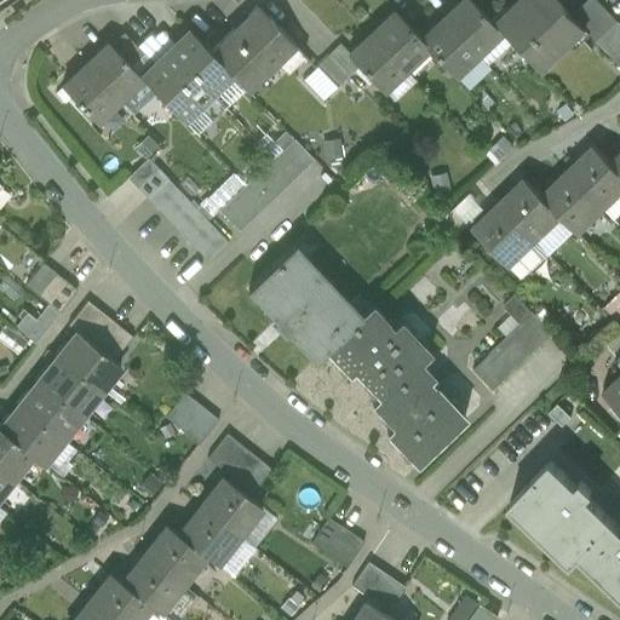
[(492,24),(469,0),(460,0),(442,18),(477,55),(500,33),(492,24)]
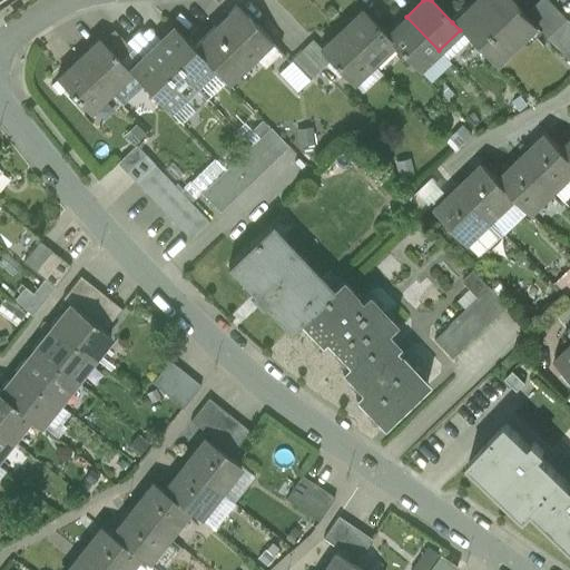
[(510,0),(475,0),(452,22),(460,30),(495,68),(538,28),(524,15),(510,0)]
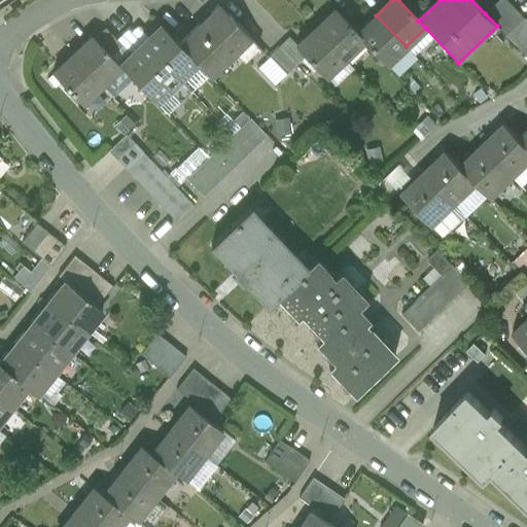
[(524,19),(505,0),(498,0),(485,13),(497,26),(506,35),(524,19)]
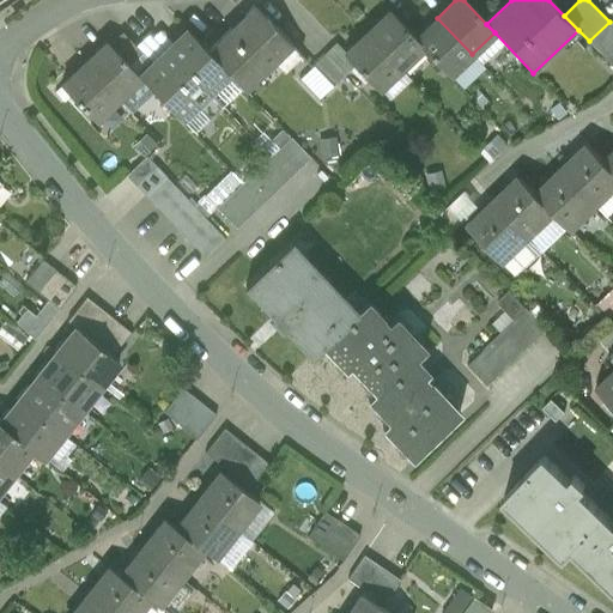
[(291,46),(254,6),(244,14),(241,11),(228,23),(232,26),(207,50),(207,52),(228,73),(244,90),(274,62),(291,46)]
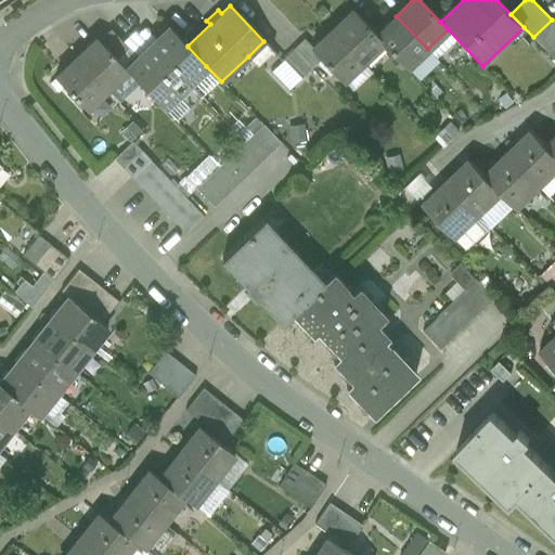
[(375,35),(351,10),(332,29),(363,62),(383,43),(375,35)]
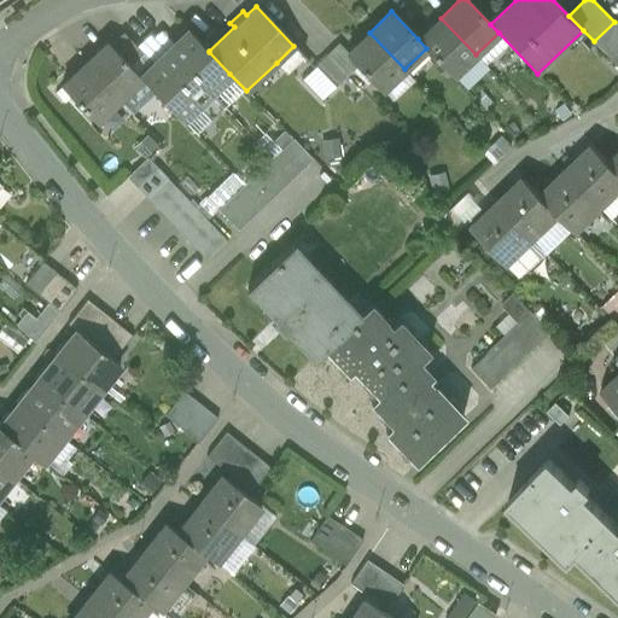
[(476,54),(441,18),(418,39),(426,48),(454,76),(476,54)]
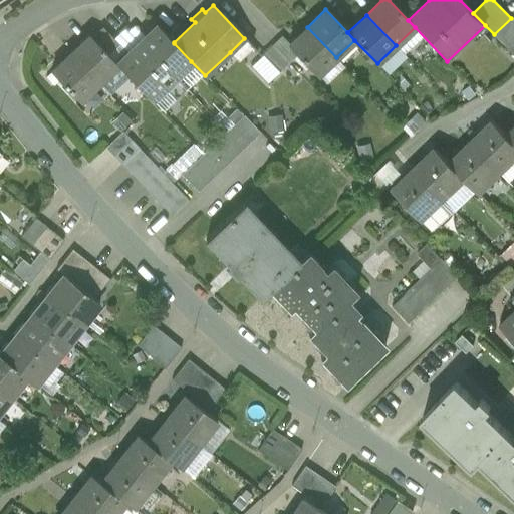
[(513,20),(511,18),(494,34),(502,43),(513,32),(513,20)]
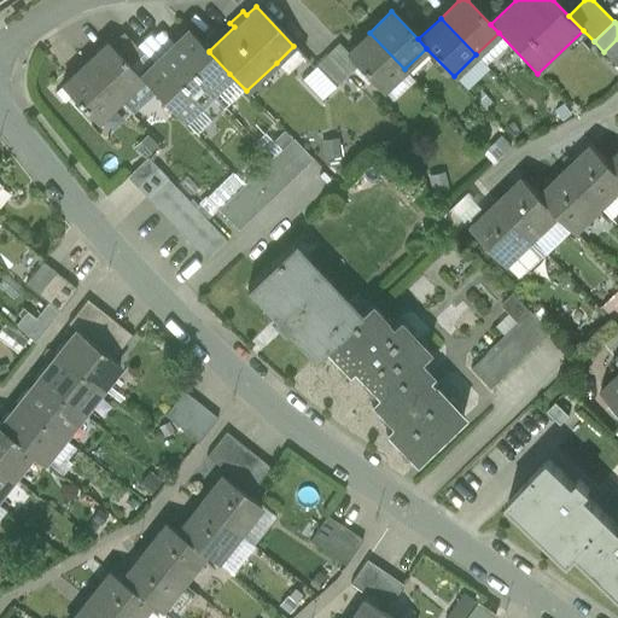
[(209,51),(186,27),(180,33),(184,36),(180,40),(179,39),(168,50),(210,93),(229,74),(209,52),(209,51)]
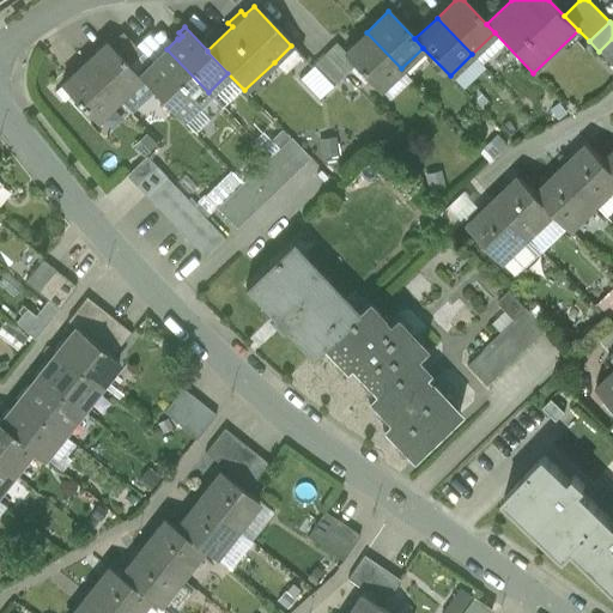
[(143,54),(122,32),(109,44),(129,66),(143,54)]
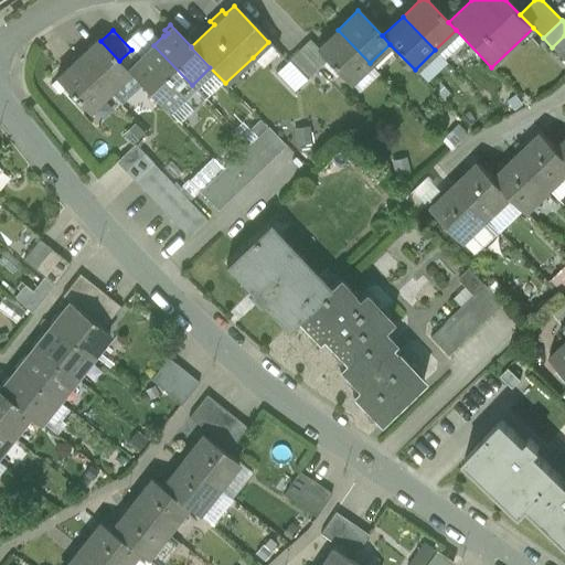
[(370,63),(338,30),(318,48),(317,49),(327,60),(349,83),(370,63)]
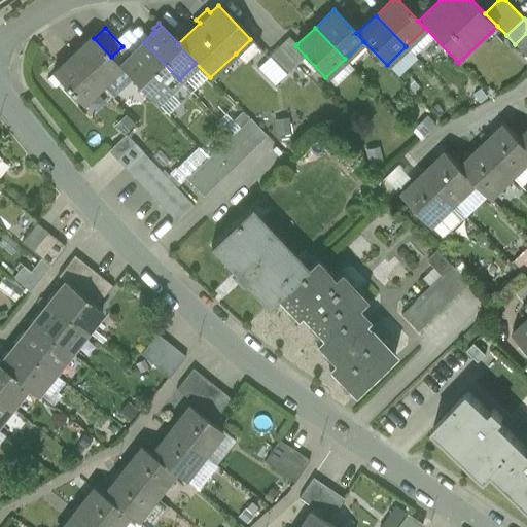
[(526,33),(515,44),(524,54),(526,49),(526,33)]
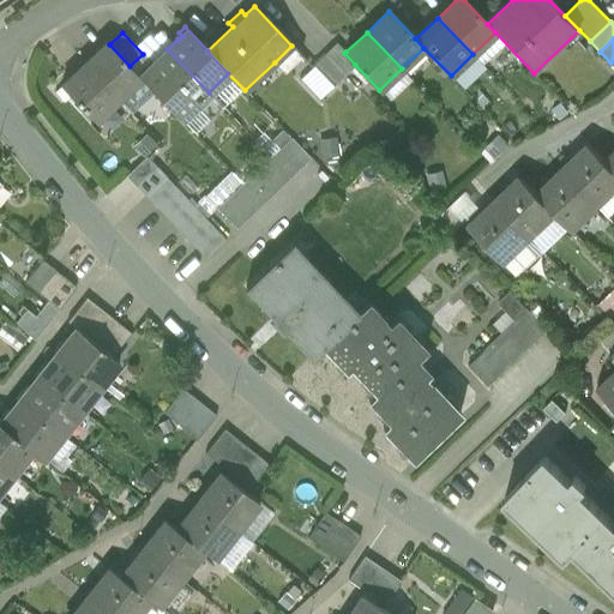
[(109,44),(107,41),(84,64),(119,100),(142,78),(137,73),(130,66),(109,44)]
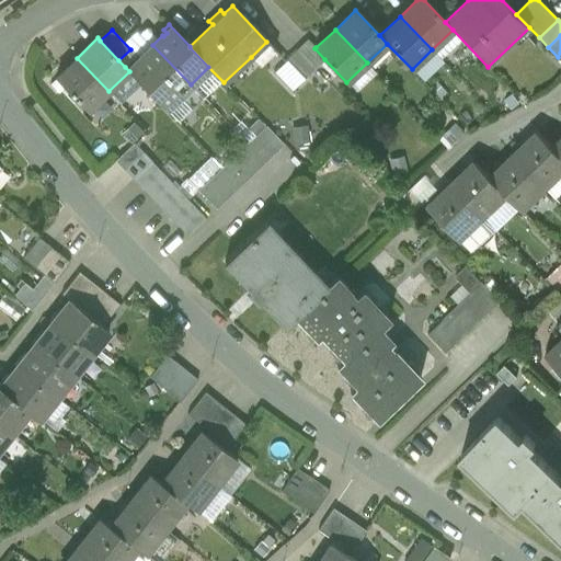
[(316,47),(308,39),(296,49),(315,69),(324,59),(315,48),(316,47)]
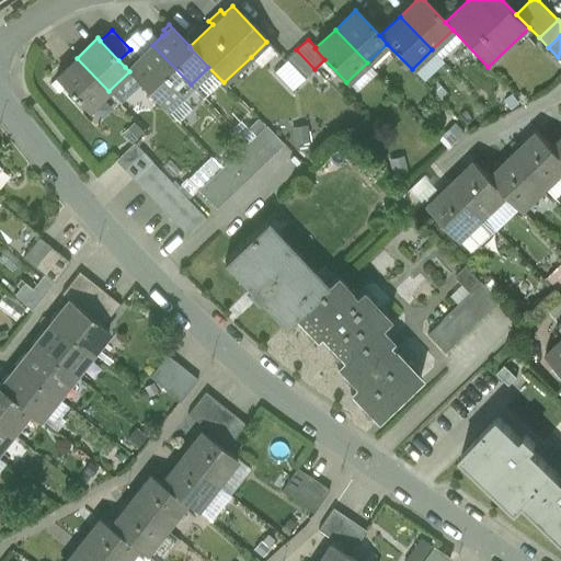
[(266,42),(251,57),(260,65),(275,50),(266,42)]
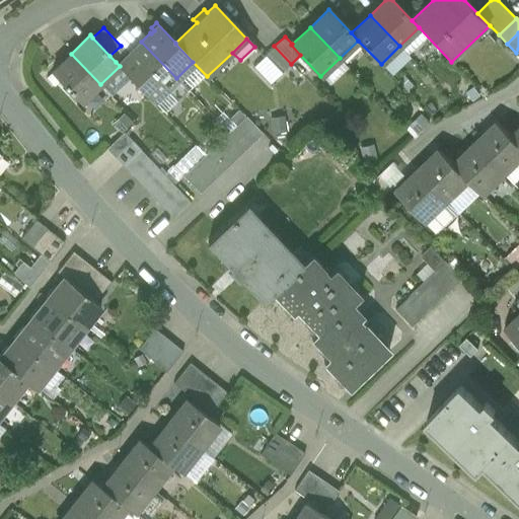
[(176,78),(141,42),(128,54),(126,52),(116,62),(120,66),(152,100),(168,86),(164,82),(171,75),(175,79),(176,78)]
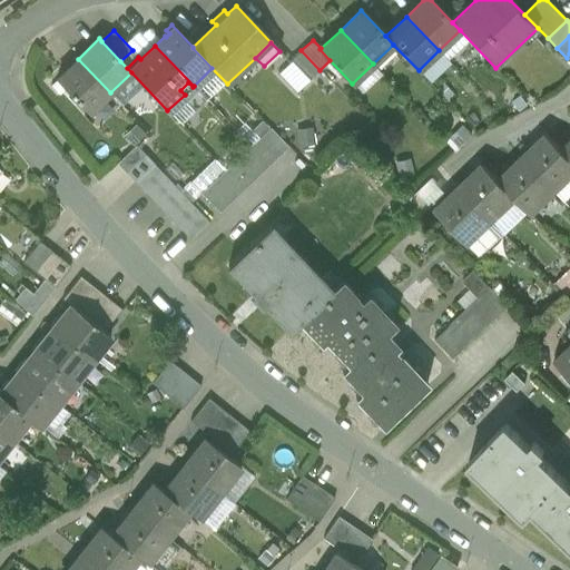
[(320,70),(301,50),(291,60),(310,79),(320,70)]
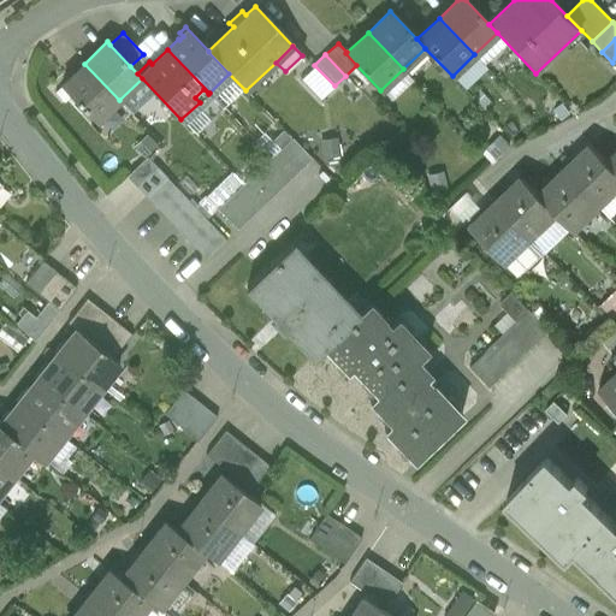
[(119,100),(84,64),(60,84),(95,120),(119,100)]
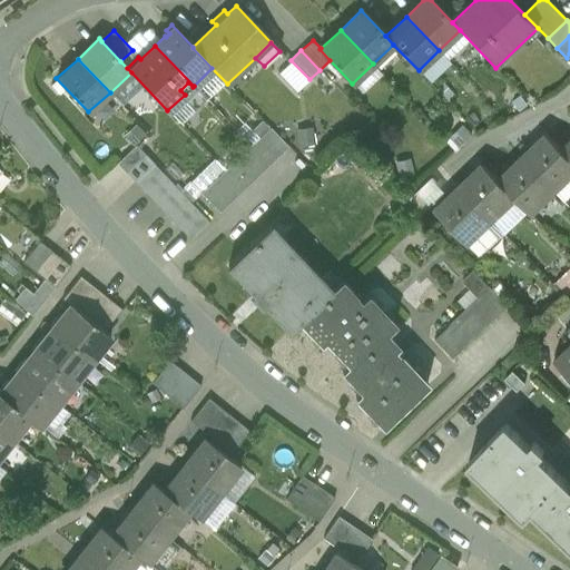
[(262,120),(251,130),(258,138),(269,128),(262,120)]
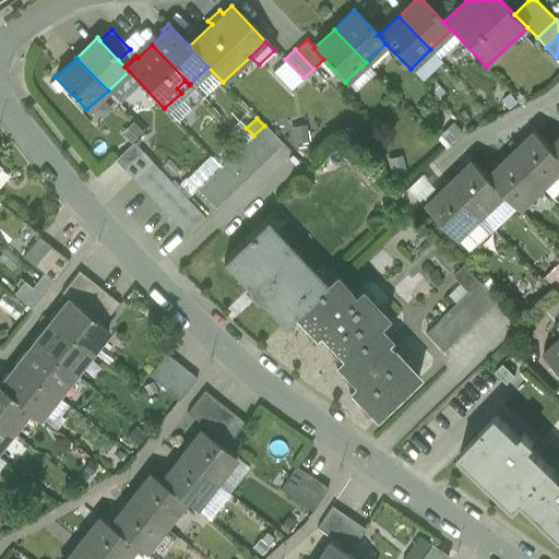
[(238,120),(230,128),(246,144),(253,135),(246,128),(238,120)]
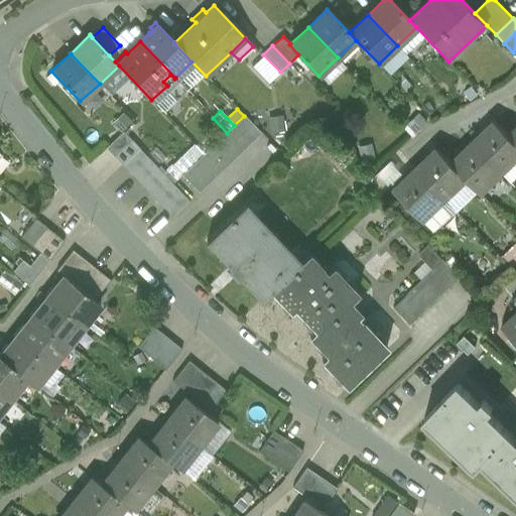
[(122,113),(111,123),(120,133),(131,122),(122,113)]
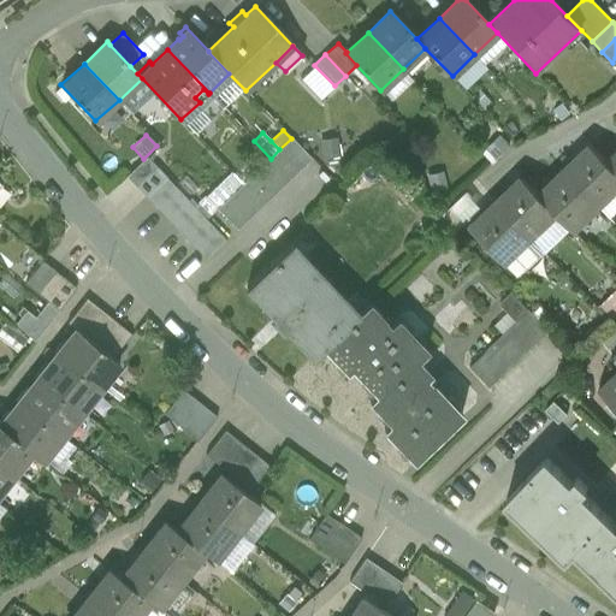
[(498,136),(485,149),(496,160),(509,147),(498,136)]
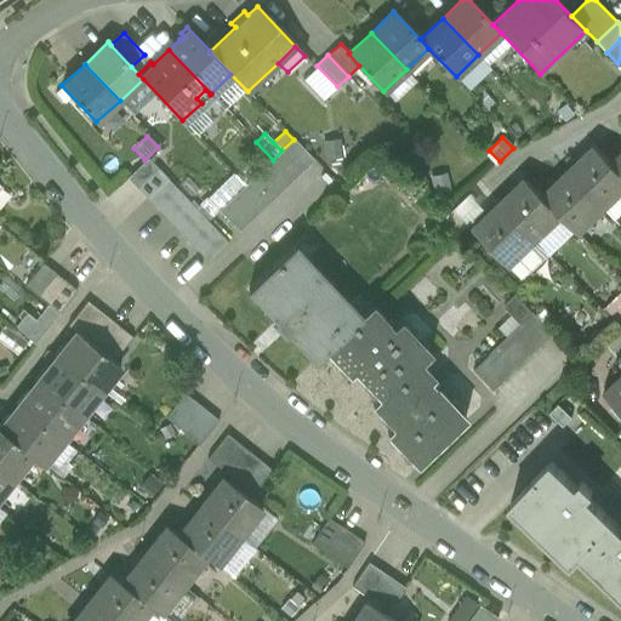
[(243,188),(218,211),(239,233),(313,161),(294,140),(281,151),(273,160),(261,171),(245,186),(243,188)]
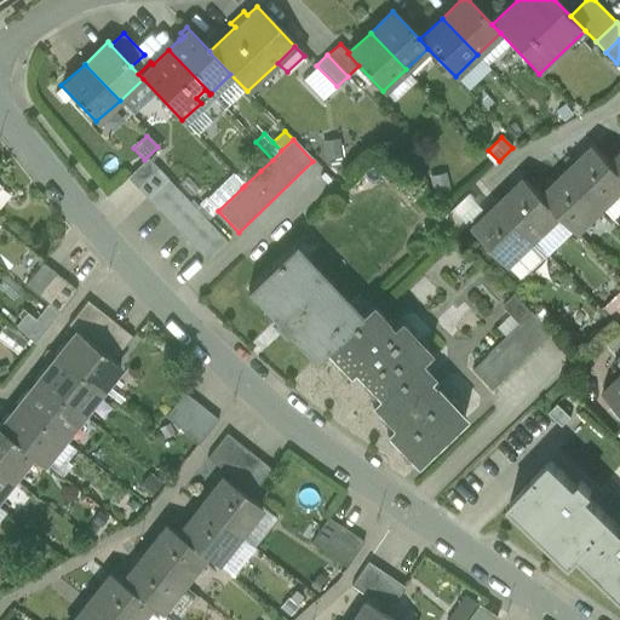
[(339,139),(321,142),(323,161),(342,159),(339,139)]
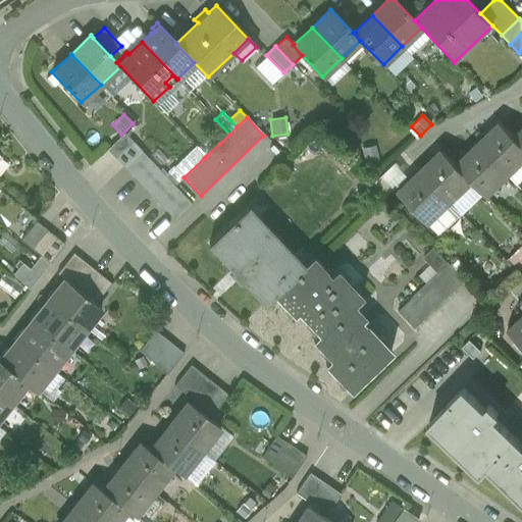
[(521,145),(515,138),(502,123),(479,145),(508,174),(521,161),(521,145)]
